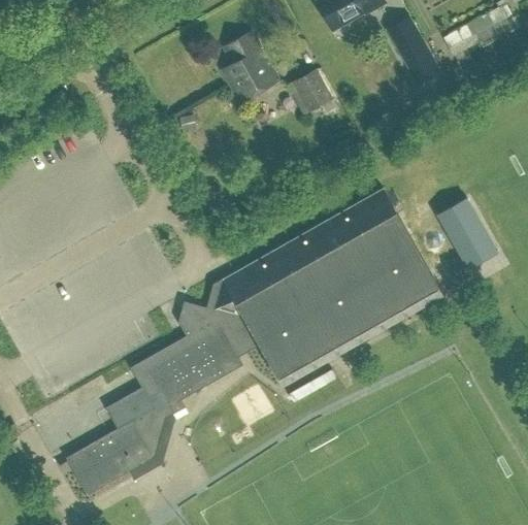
[(386,3),(383,0),(321,0),(317,2),(333,32),(386,3)]
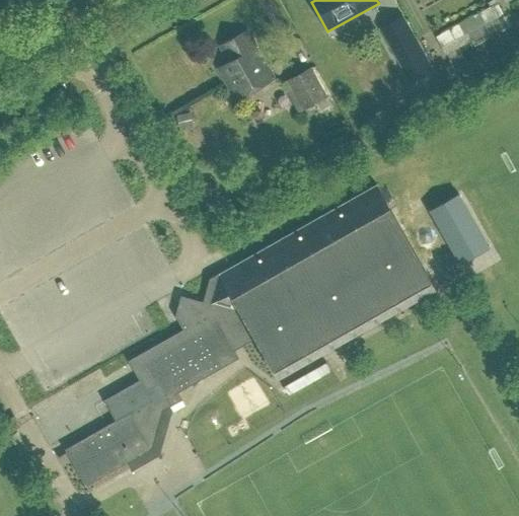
[(502,15),(496,4),(435,39),(446,57),(470,44),(465,35),(502,15)]
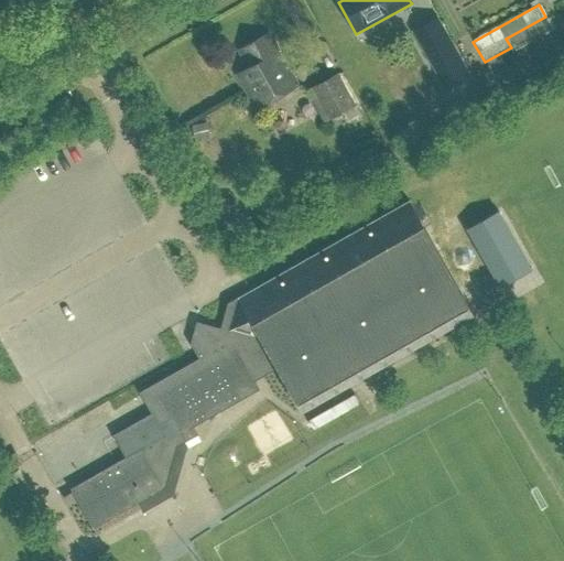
[(300,87),(270,35),(239,53),(249,69),(237,76),(257,111),(300,87)]
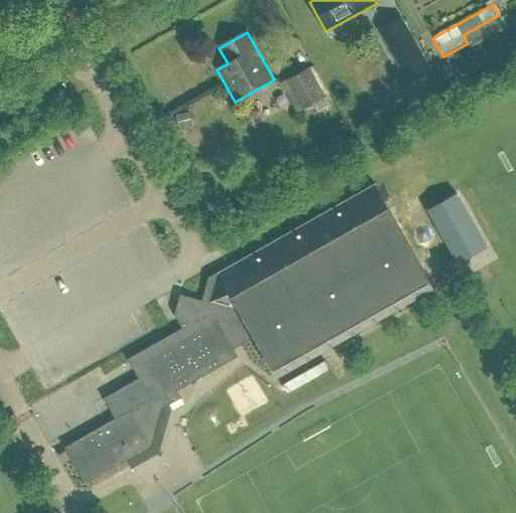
[(409,35),(387,48),(408,85),(430,73),(409,35)]
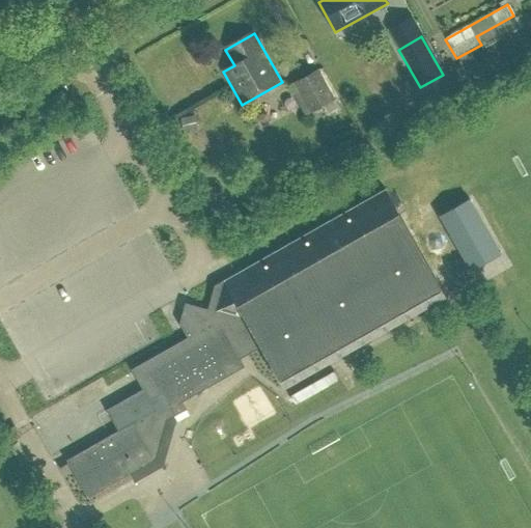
[(340,113),(317,72),(287,88),(304,117),(323,108),(329,119),(340,113)]
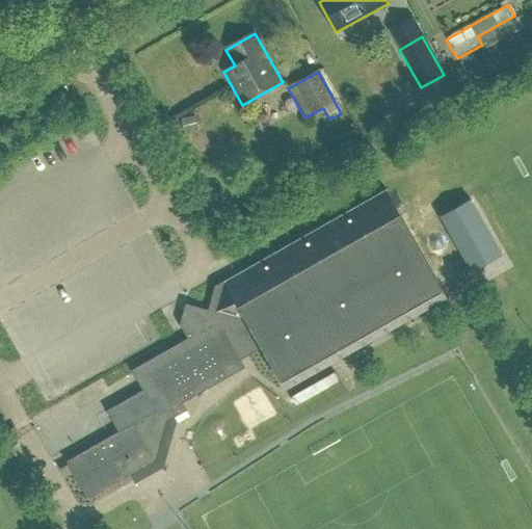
[(180,136),(187,147),(201,138),(194,128),(180,136)]
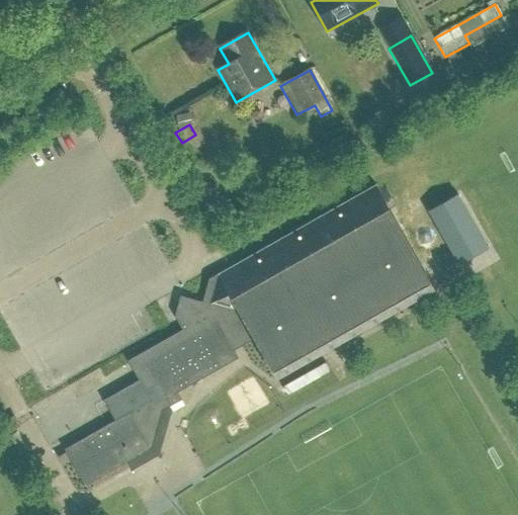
[(436,290),(377,185),(209,280),(201,312),(179,306),(176,318),(185,334),(134,363),(144,380),(106,402),(118,424),(70,451),(88,483),(150,447),(160,410),(178,400),(174,392),(235,357),(231,350),(254,337),(278,379),(436,290)]
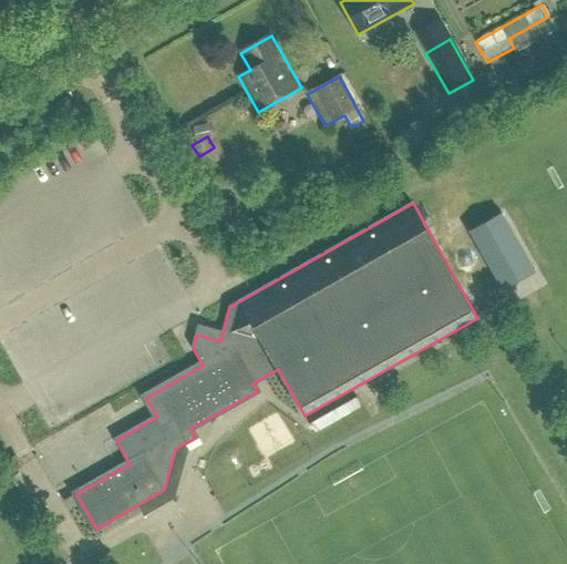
[(22,469),(17,457),(0,465),(7,478),(22,469)]
